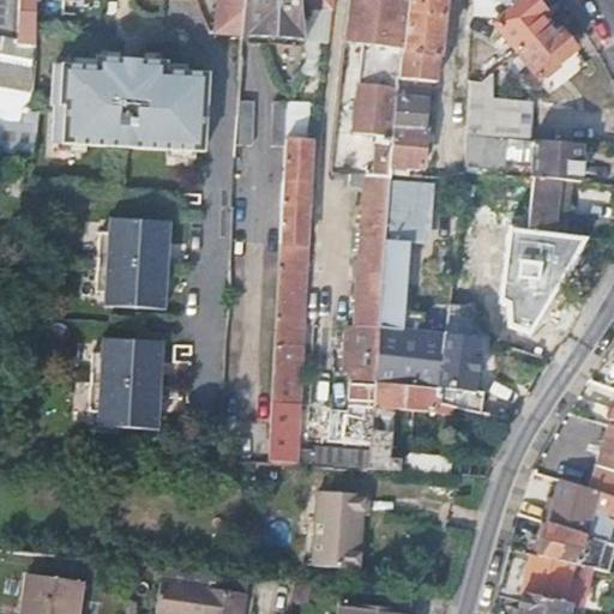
[(38,0),(0,0),(0,71),(31,77),(31,61),(32,47),(36,2),(40,2),(38,0)]
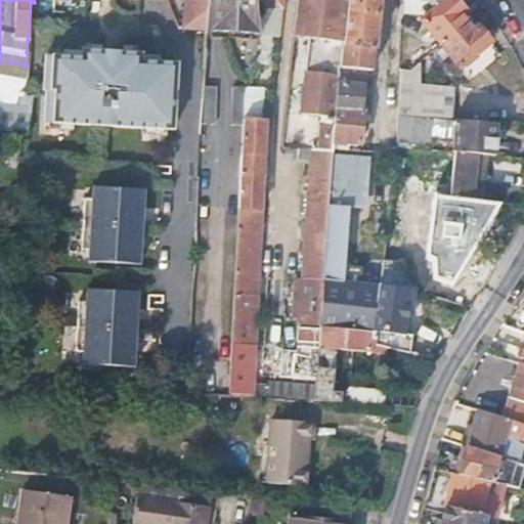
[(183,31),(207,33),(208,0),(183,0),(182,27),(183,31)]
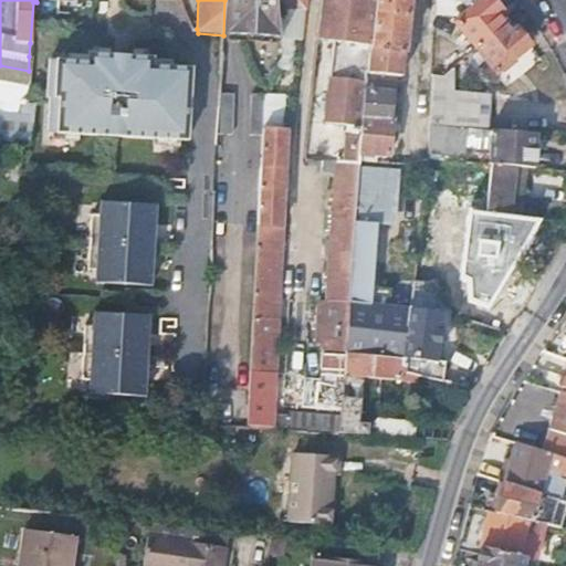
[(224,0),(223,35),(279,39),(275,14),(273,0),(224,0)]
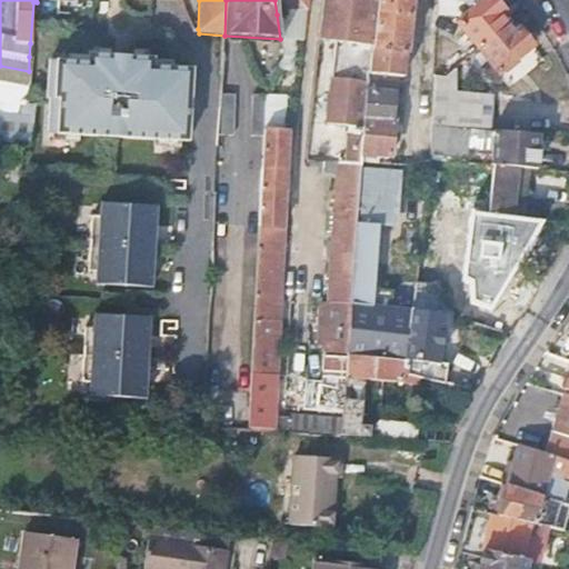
[(275,0),(277,15),(307,11),(308,0),(275,0)]
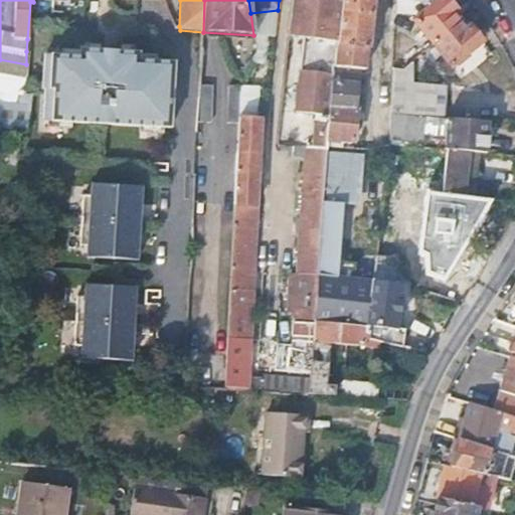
[(339,42),(342,0),(294,0),(290,38),(303,39),(296,111),(331,114),(334,66),(337,66),(339,42)]
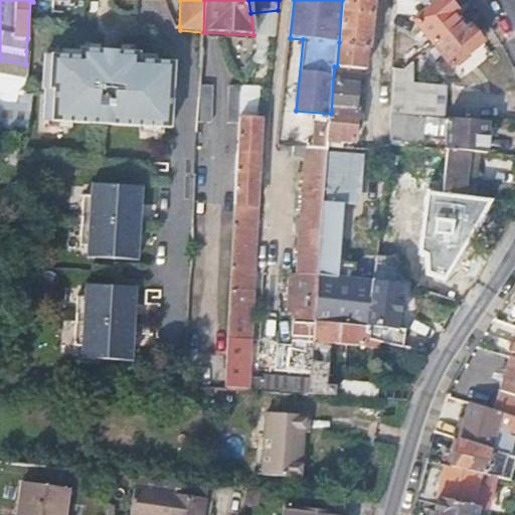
[(342,0),(339,42),(337,66),(334,66),(331,114),(329,139),(355,142),(358,110),(356,110),(360,68),(366,68),(372,0),(397,0),(397,12),(420,14),(437,0),(342,0)]
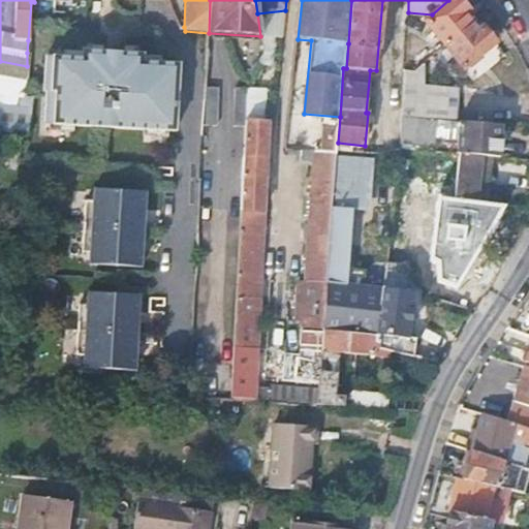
[(443,43),(471,22),(465,14),(469,11),(460,0),(448,0),(432,14),(425,22),(443,43)]
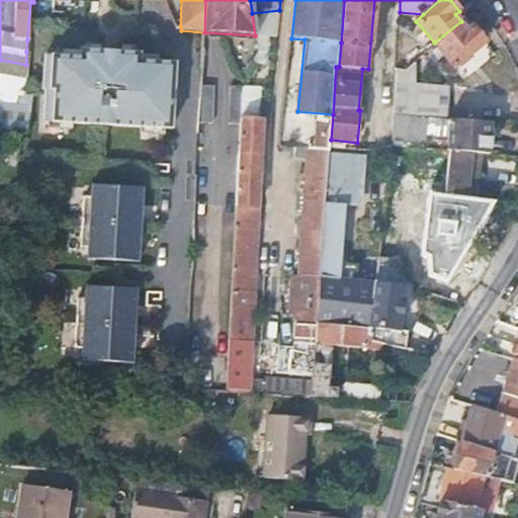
[(466,27),(461,21),(434,42),(454,67),(486,41),(471,25),(466,27)]
